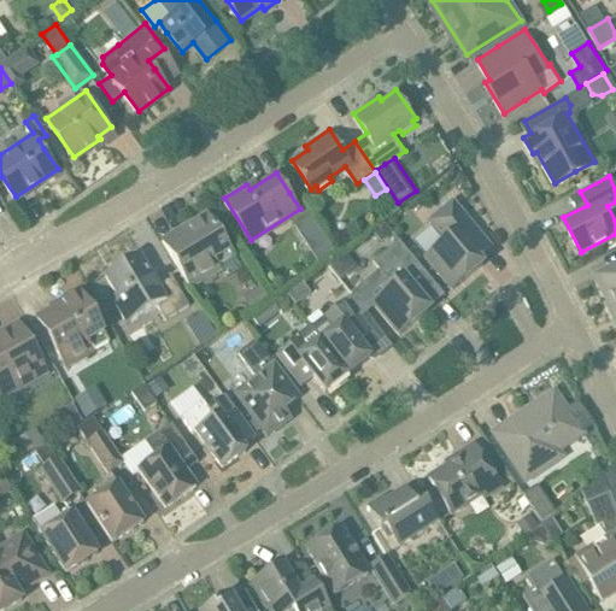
[(432,221),(414,235),(427,251),(424,253),(436,268),(452,286),(484,260),(475,250),(488,239),(453,198),(435,212),(429,217),(432,221)]
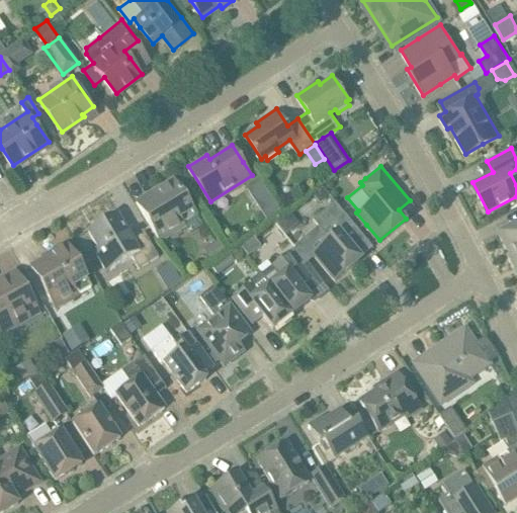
[(196,212),(174,176),(137,199),(161,239),(185,224),(184,221),(196,212)]
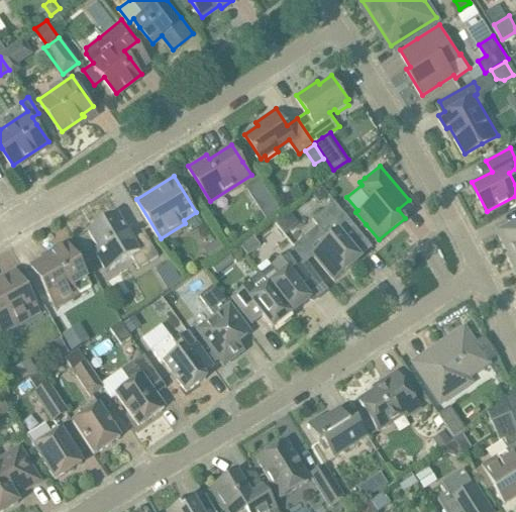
[(262,177),(247,186),(256,199),(270,191),(262,177)]
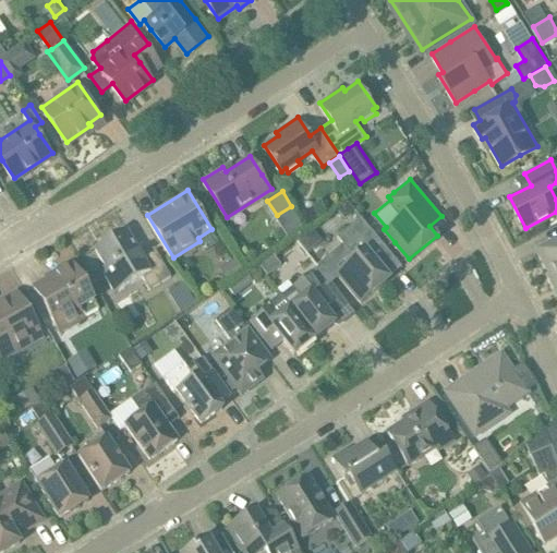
[(347,196),(337,204),(342,211),(349,211),(354,206),(347,196)]
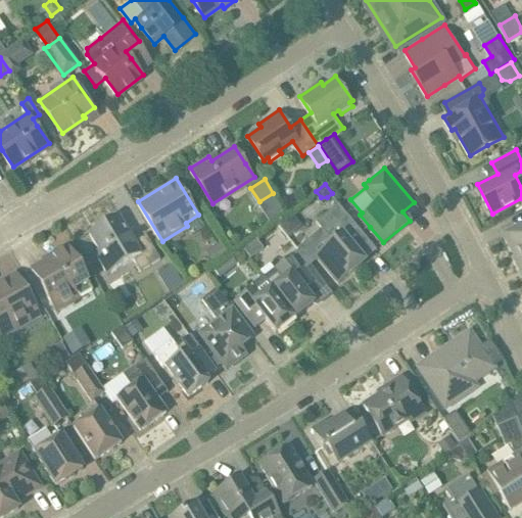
[(377,247),(338,201),(317,219),(332,238),(315,252),(338,280),(365,259),(360,252),(371,242),(376,247),(377,247)]
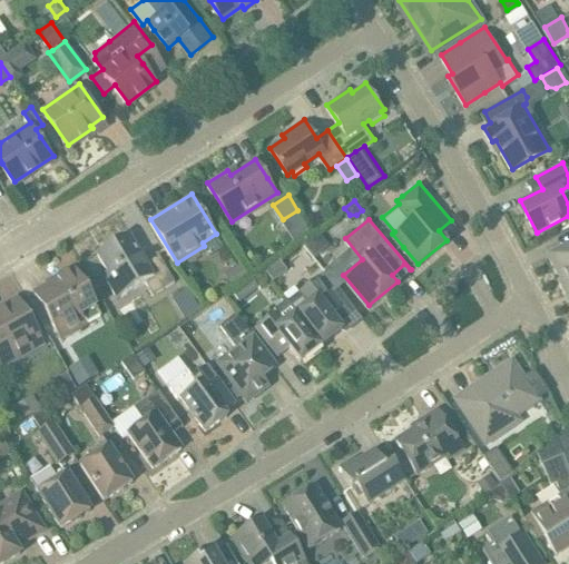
[(317,228),(304,238),(314,253),(329,243),(317,228)]
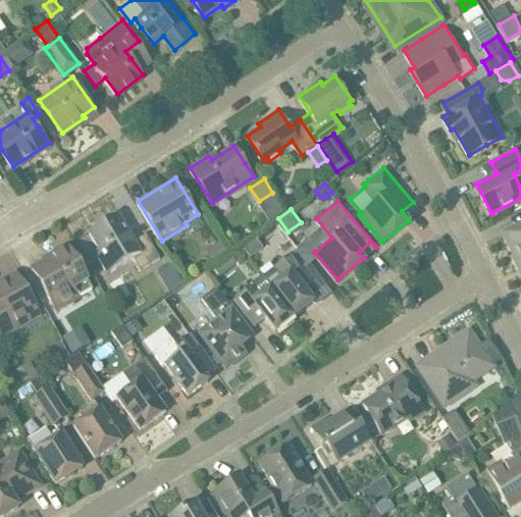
[(133,237),(118,212),(89,229),(99,246),(95,249),(108,270),(133,256),(140,267),(160,255),(145,228),(133,237)]
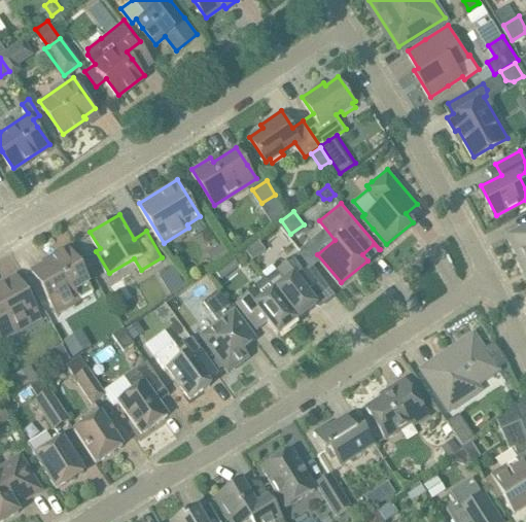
[(525,223),(509,233),(521,256),(519,257),(524,269),(525,268),(525,223)]
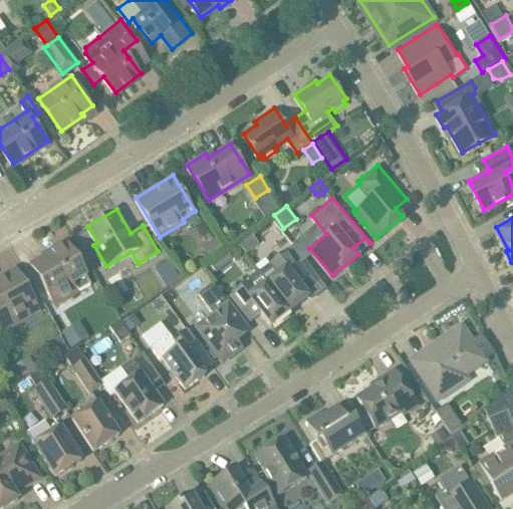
[(249,234),(240,241),(247,250),(252,246),(252,239),(249,234)]
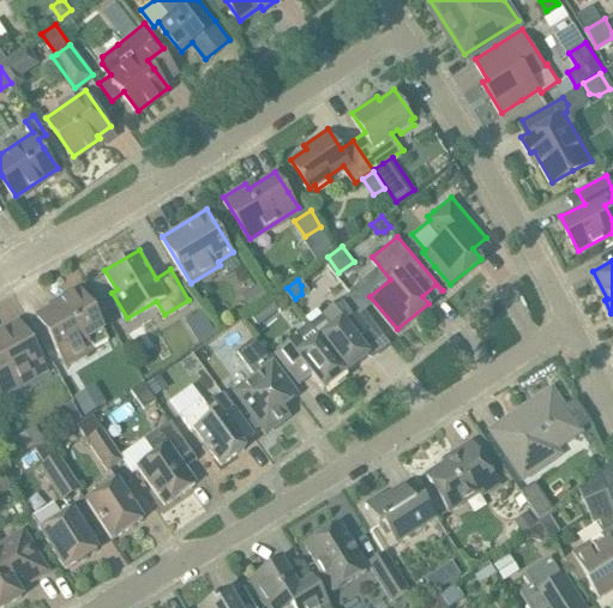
[(244,292),(251,304),(268,294),(260,282),(244,292)]
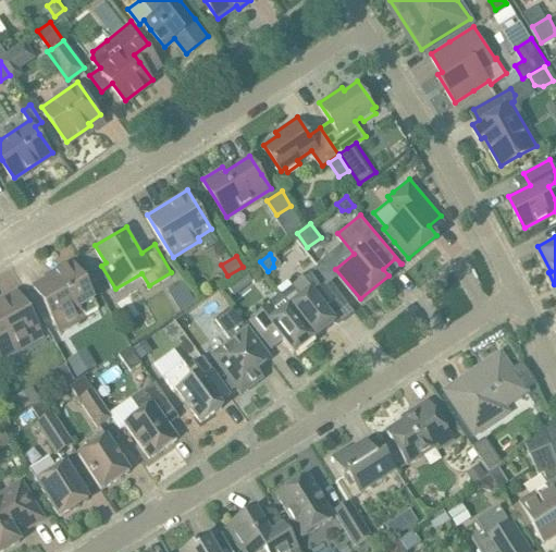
[(99,306),(72,259),(56,269),(57,270),(34,283),(45,303),(60,329),(99,306)]
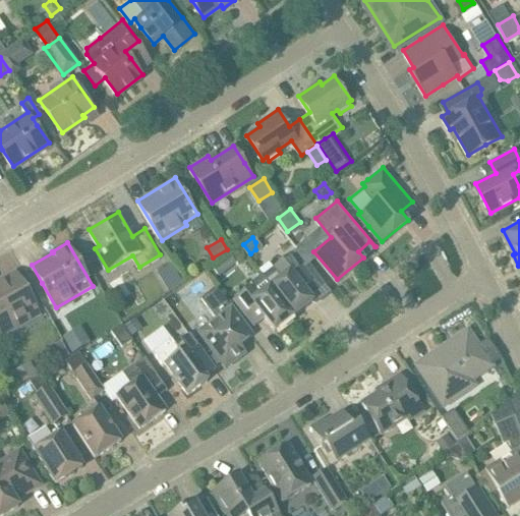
[(281,275),(271,283),(294,312),(313,298),(303,285),(313,278),(292,250),(274,266),(281,275)]
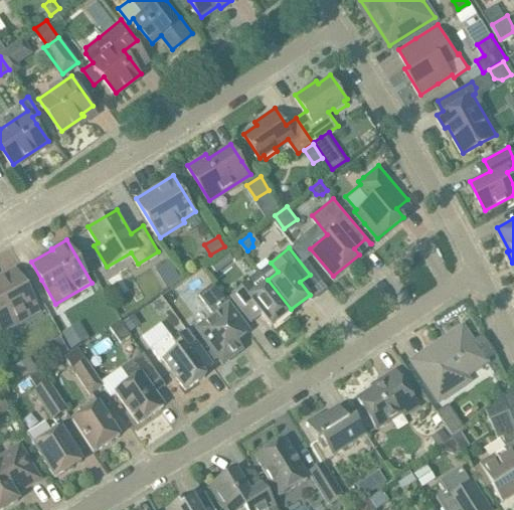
[(0,327),(38,306),(17,268),(0,277),(0,327)]
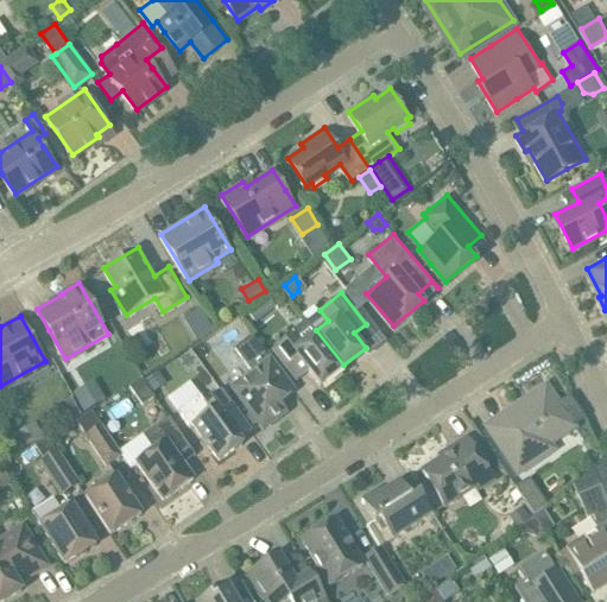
[(295,329),(272,346),(297,378),(309,368),(321,382),(343,365),(316,330),(307,317),(293,327),(295,329)]
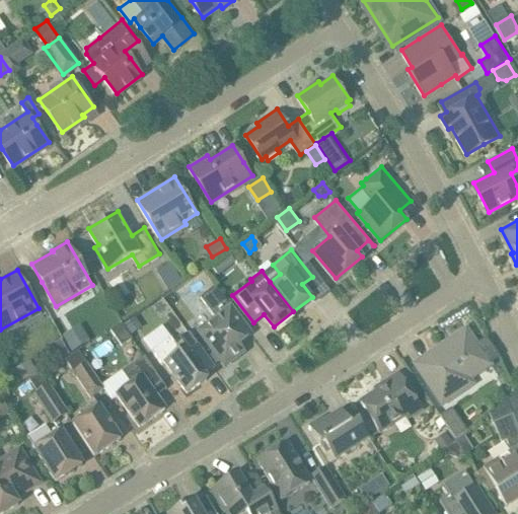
[(239,315),(216,284),(201,295),(216,315),(199,328),(225,363),(244,349),(238,341),(251,332),(239,315)]
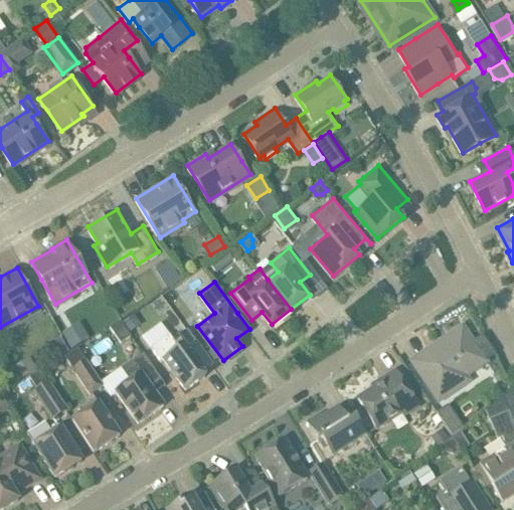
[(134,312),(123,318),(130,328),(140,321),(134,312)]
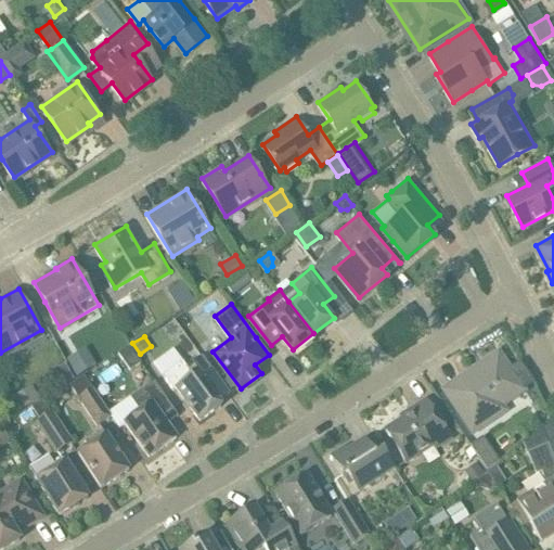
[(97,361),(87,344),(67,356),(77,373),(97,361)]
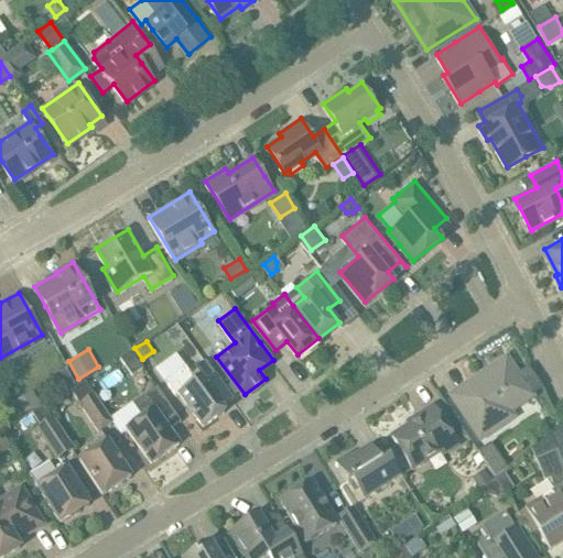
[(122,358),(133,372),(143,363),(133,349),(122,358)]
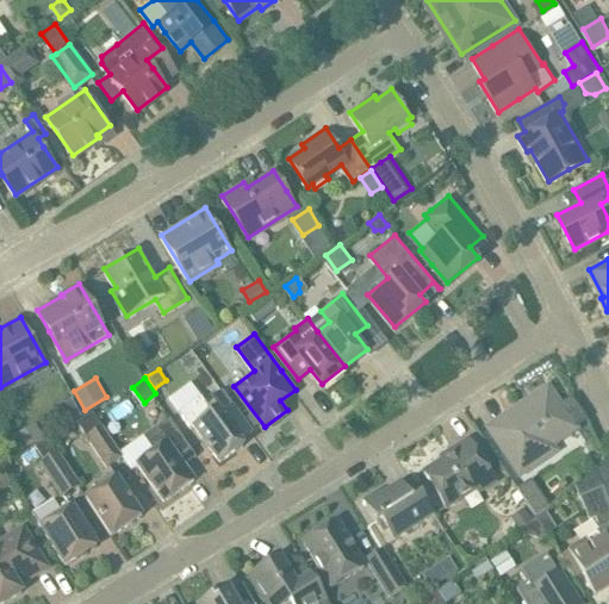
[(561,402),(548,384),(503,415),(488,424),(502,444),(520,472),(557,447),(552,441),(557,439),(589,417),(572,393),(561,402)]
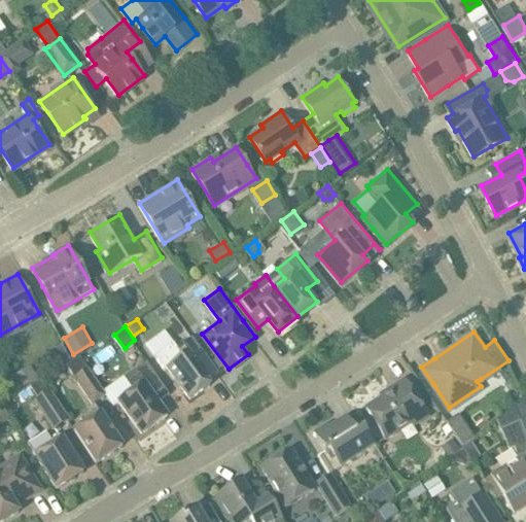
[(167,364),(178,380),(190,396),(210,382),(208,378),(217,371),(208,358),(191,336),(177,346),(173,341),(154,353),(165,367),(167,364)]
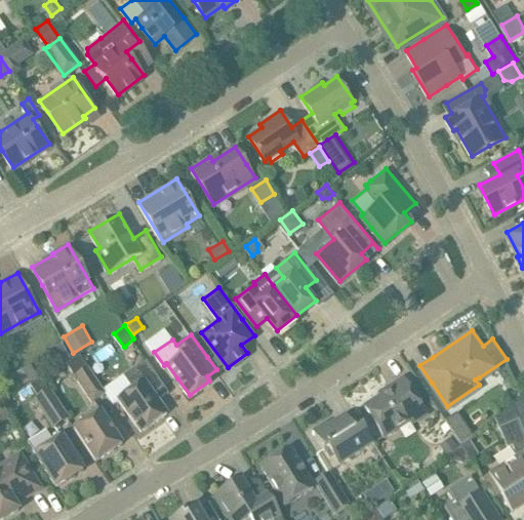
[(106,391),(79,352),(75,354),(66,361),(92,400),(106,391)]
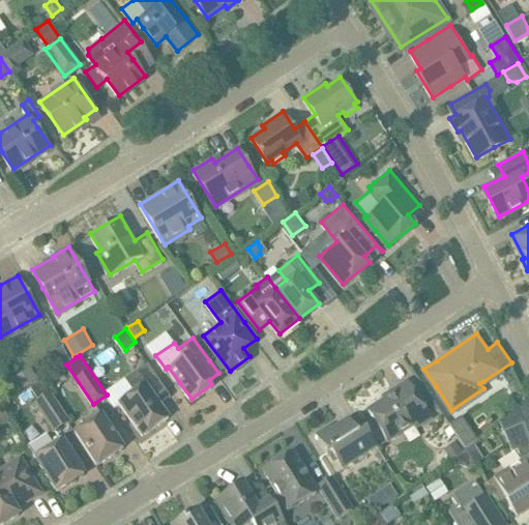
[(166,387),(148,360),(125,377),(135,390),(120,401),(143,433),(169,415),(155,395),(166,387)]
